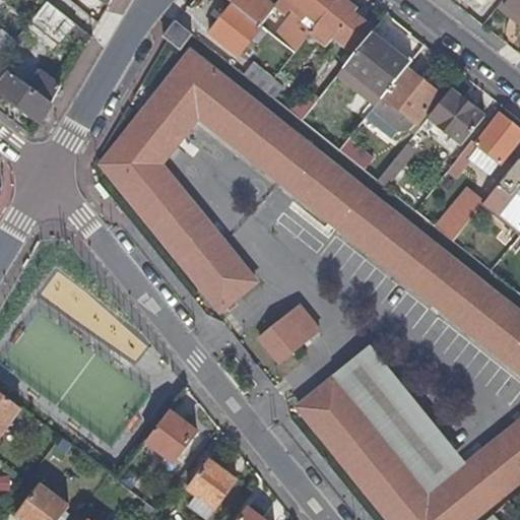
[(225,0),(233,5),(260,27),(294,55),(308,37),(316,25),(335,0),(225,0)]
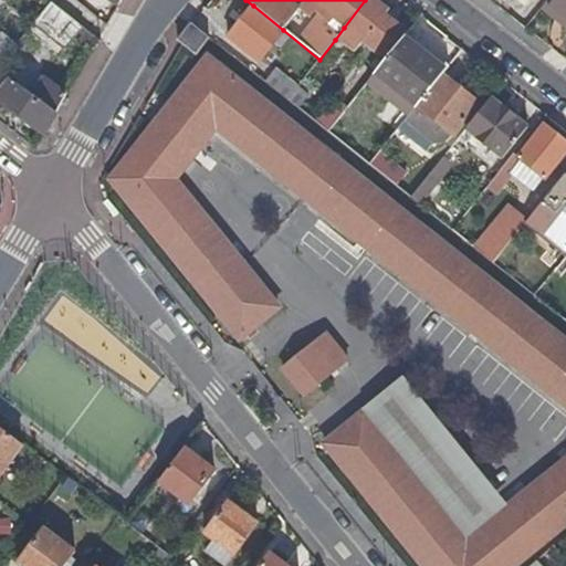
[(365,0),(344,28),(362,42),(386,61),(402,39),(406,34),(383,17),(386,11),(370,0),(365,0)]
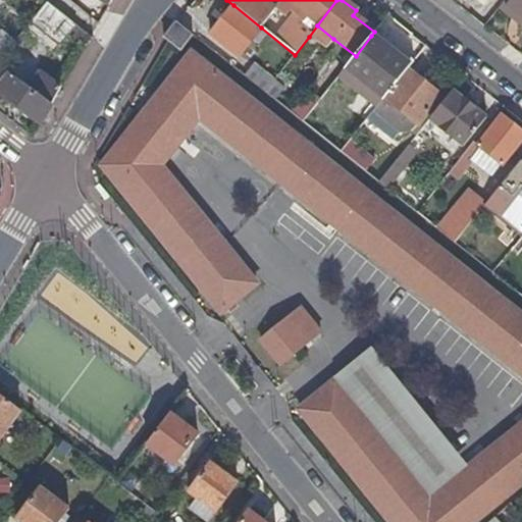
[(516,11),(512,16),(521,23),(521,0),(506,0),(504,2),(516,11)]
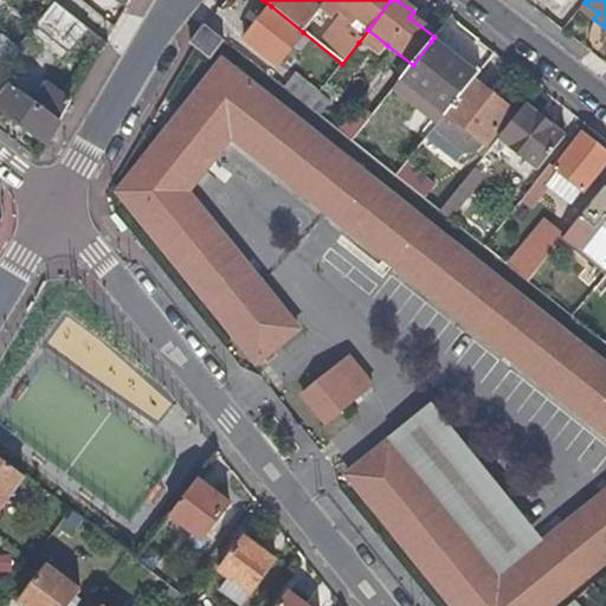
[(68,52),(88,28),(53,1),(34,25),(68,52)]
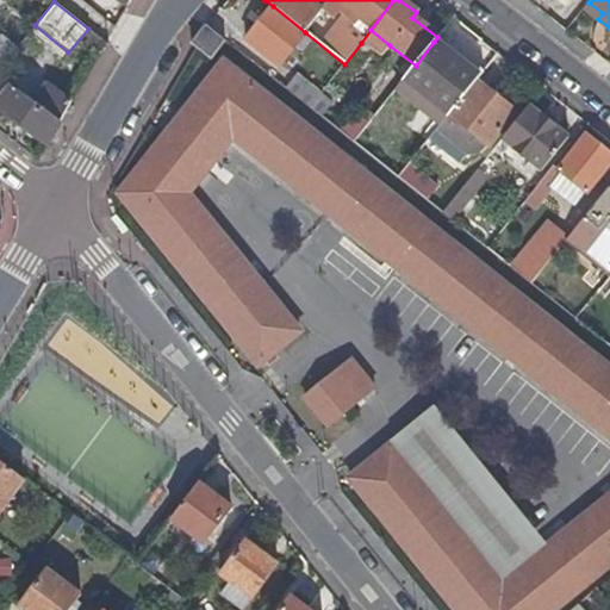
[(585,8),(598,19),(603,13),(589,2),(585,8)]
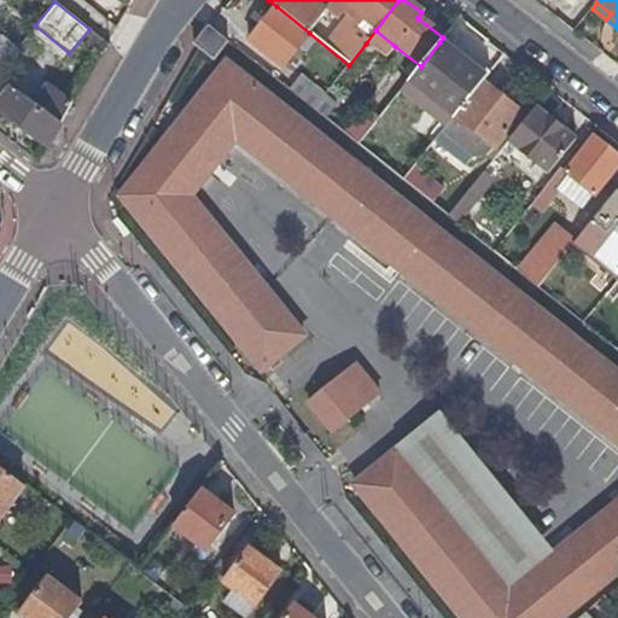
[(283,66),(309,33),(277,6),(249,40),(283,66)]
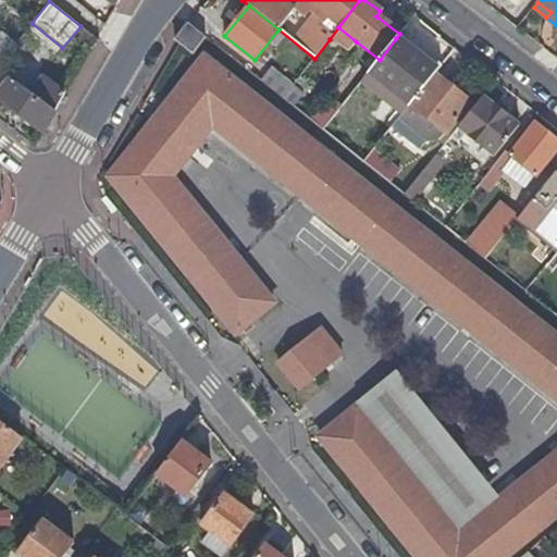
[(190,56),(205,37),(187,23),(173,41),(190,56)]
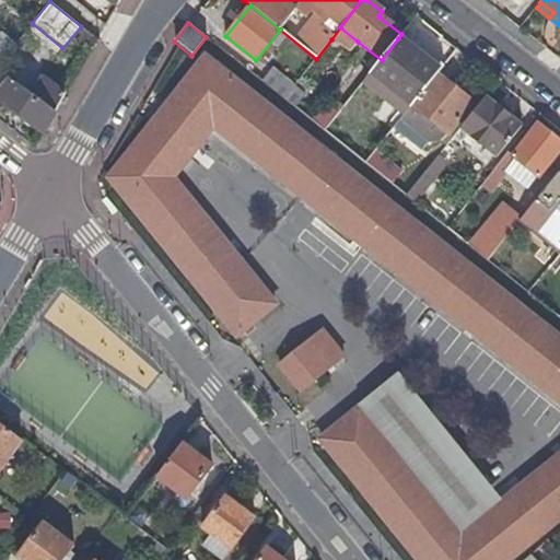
[(349,54),(358,42),(340,27),(331,39),(349,54)]
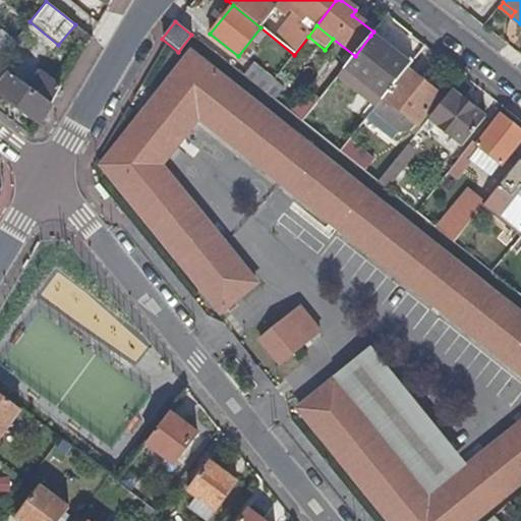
[(345,69),(383,99),(406,69),(409,66),(370,36),(355,56),(345,69)]
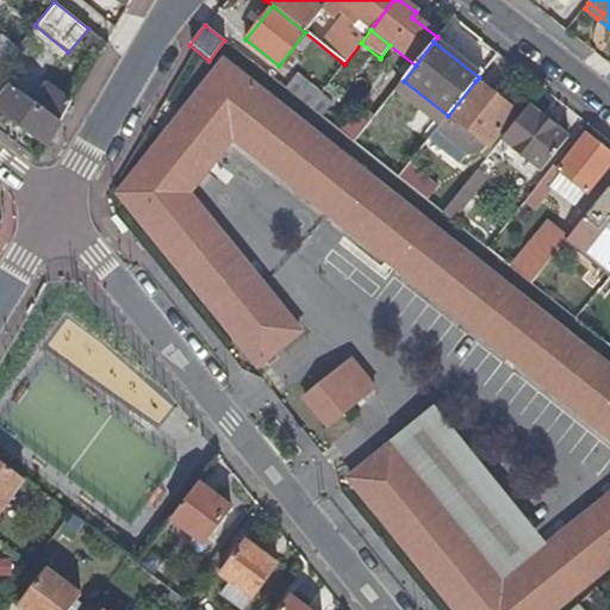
[(609,439),(609,371),(222,64),(117,194),(256,367),(298,334),(187,194),(231,139),(609,439)]
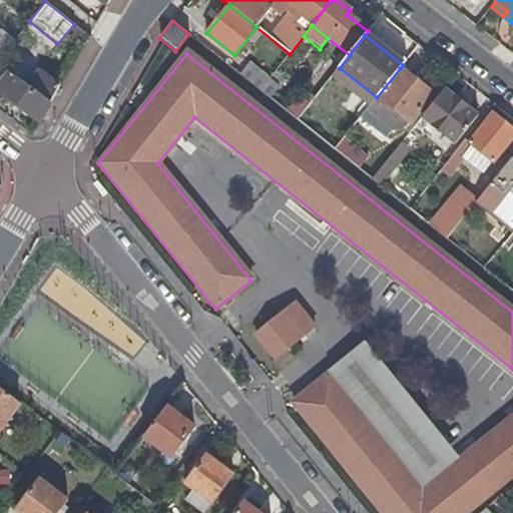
[(238,74),(261,91),(269,80),(270,79),(247,63),(238,74)]
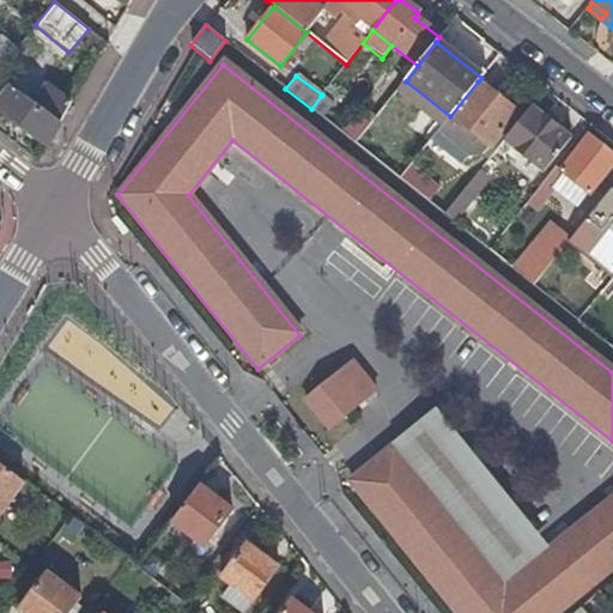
[(519,114),(478,82),(450,116),(491,147),(519,114)]
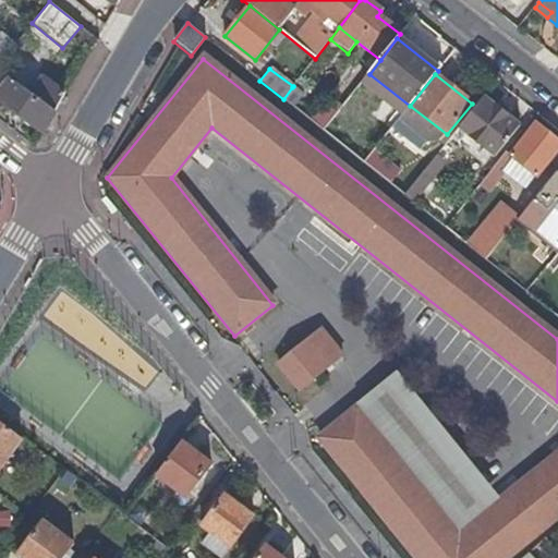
[(0,95),(0,101),(41,133),(64,94),(38,75),(24,94),(10,83),(9,84),(0,95)]
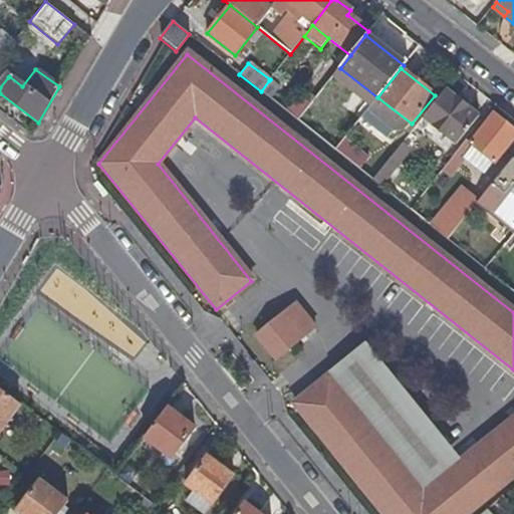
[(278,87),(269,80),(261,91),(270,98),(278,87)]
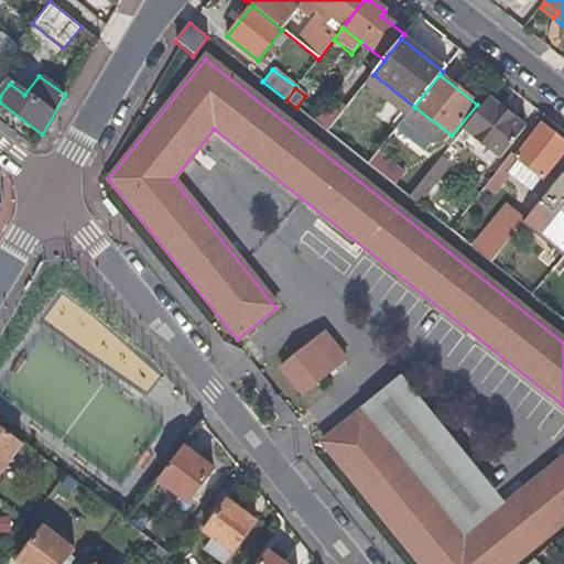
[(524,127),(489,98),(464,129),(500,158),(524,127)]
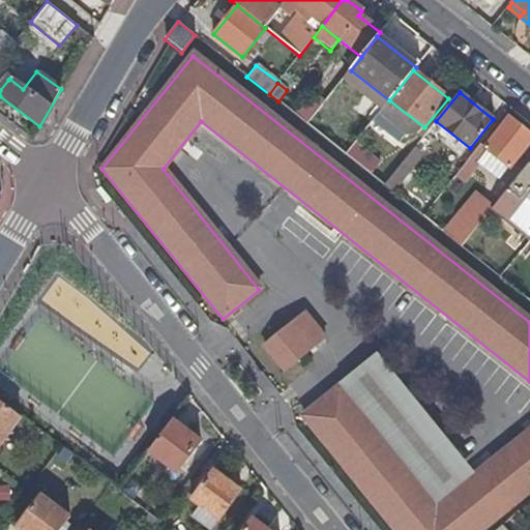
[(482,148),(479,145),(466,163),(476,171),(489,153),(507,168),(529,139),(529,135),(507,117),(482,148)]
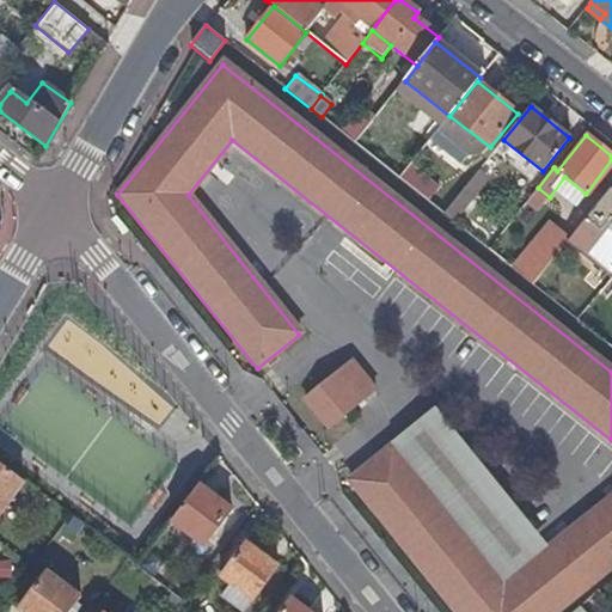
[(430,182),(410,166),(399,181),(420,196),(430,182)]
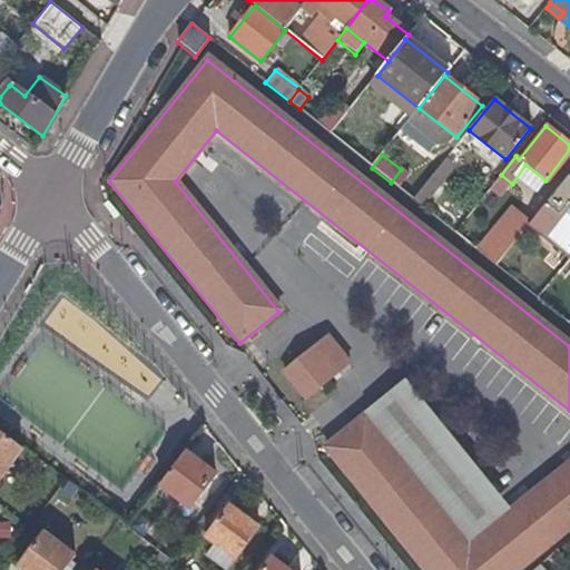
[(569,257),(569,175),(569,174),(530,223),(543,234),(540,237),(569,259),(569,257)]
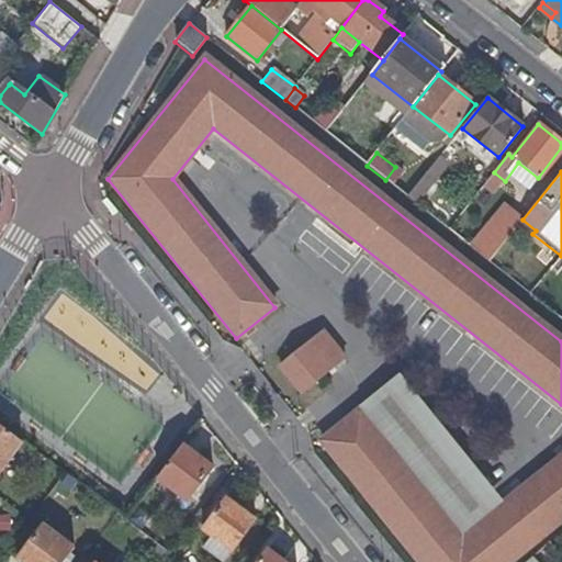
[(428,183),(422,179),(407,198),(414,203),(428,183)]
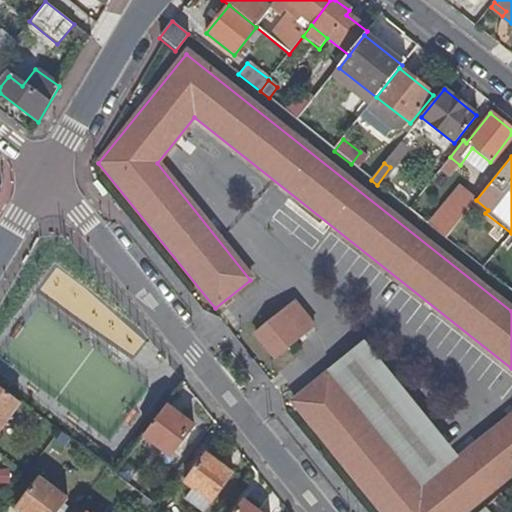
[(457,187),(427,225),(445,239),(475,201),(457,187)]
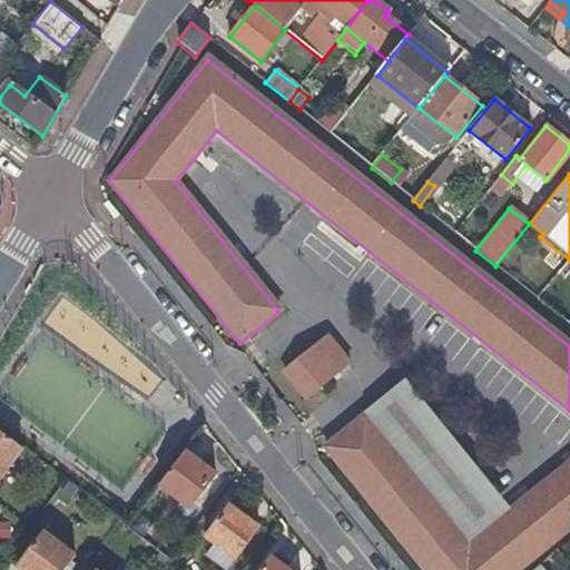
[(569,286),(551,311),(569,325),(569,286)]
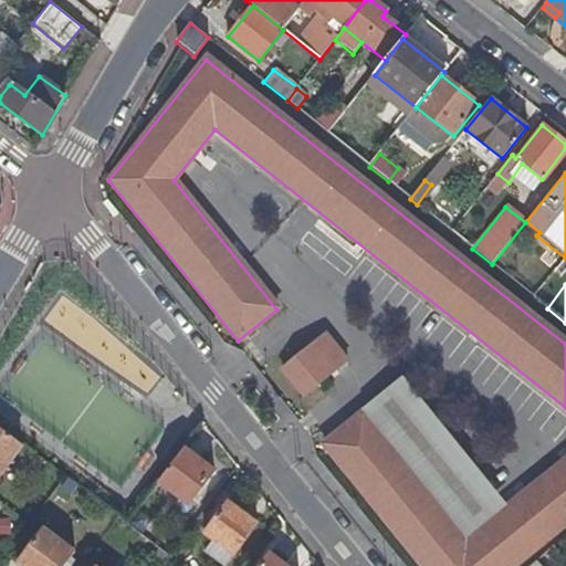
[(283,367),(306,397),(332,377),(307,346),(283,367)]
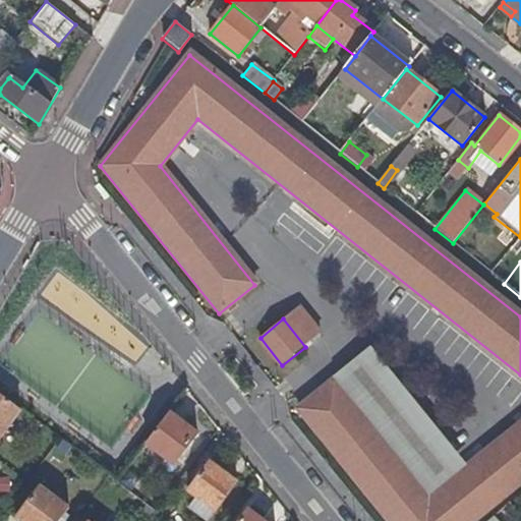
[(297,410),(386,520),(471,520),(520,480),(520,420),(427,498),(332,382),(297,410)]
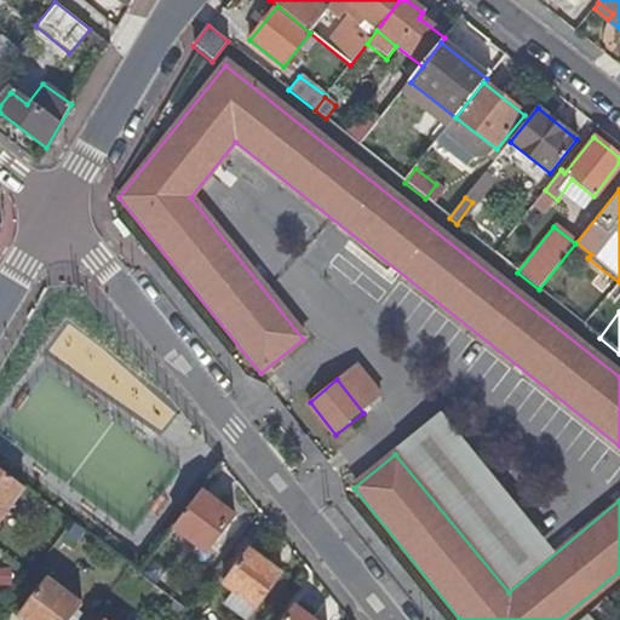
[(0,518),(23,488),(0,471),(0,518)]
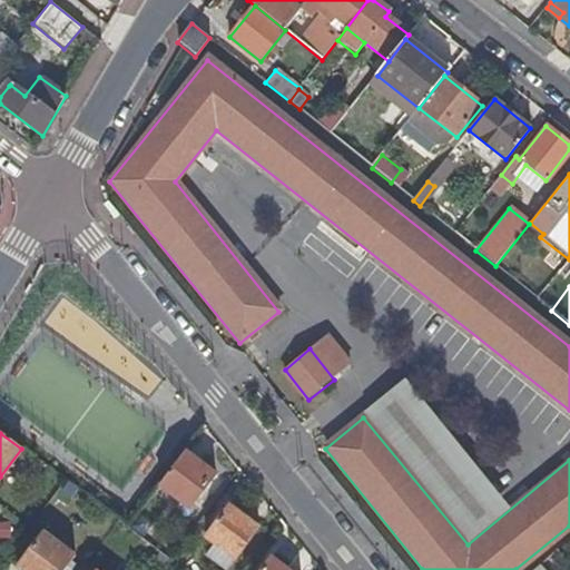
[(215,473),(184,451),(158,485),(189,509),(215,473)]
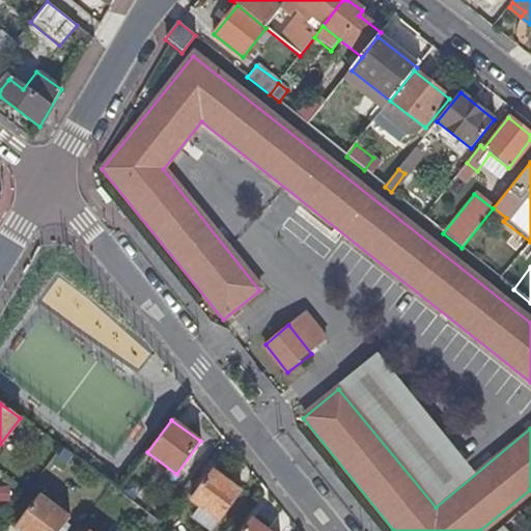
[(191,499),(197,504),(218,520),(241,492),(213,471),(191,499)]
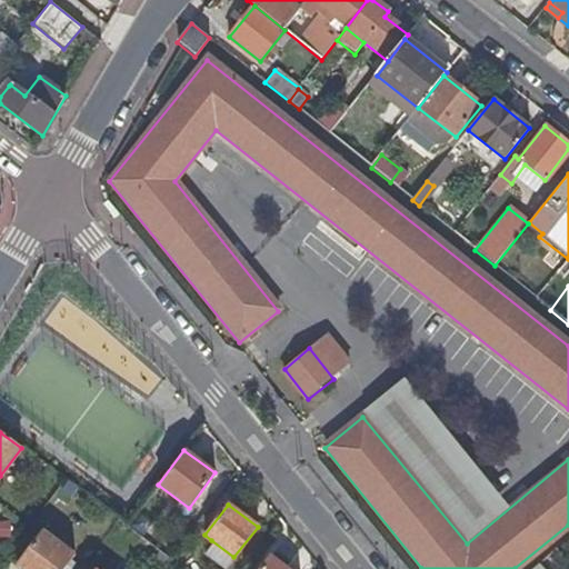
[(62,568),(75,553),(43,530),(17,566),(21,568),(62,568)]
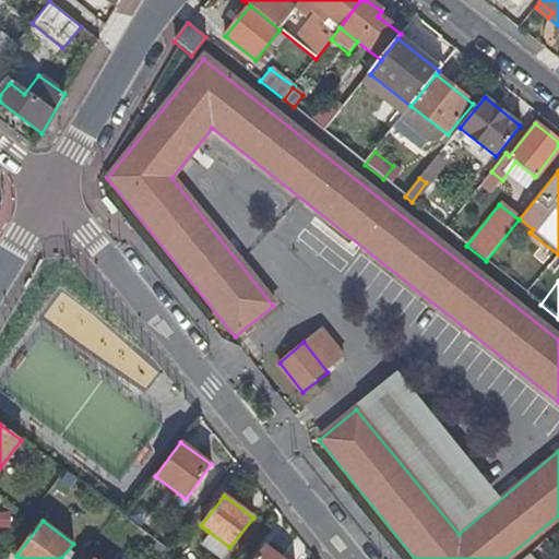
[(219,558),(229,547),(207,531),(199,543),(219,558)]
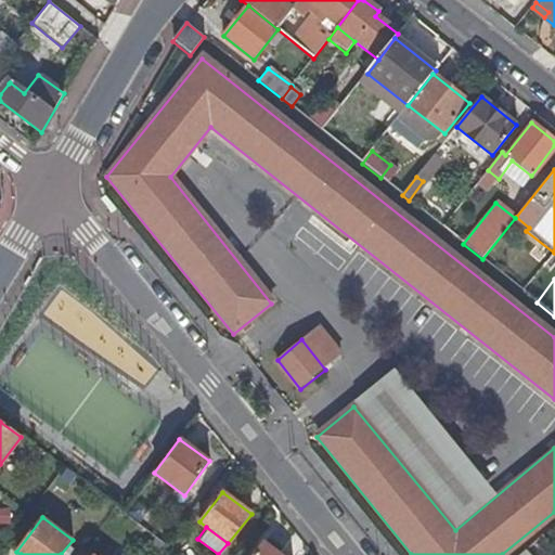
[(525,549),(532,554),(554,554),(554,545),(541,533),(525,549)]
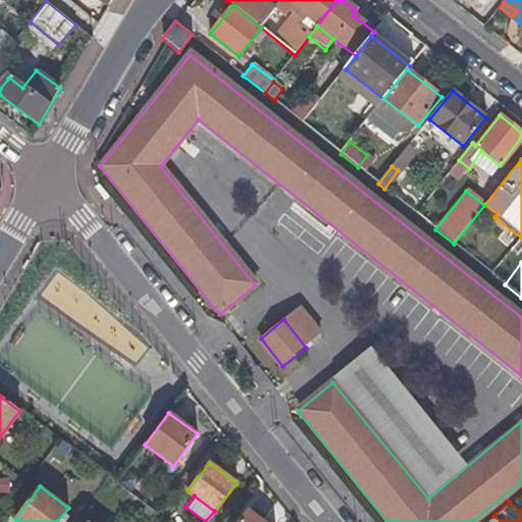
[(262,521),(247,511),(238,521),(262,521)]
